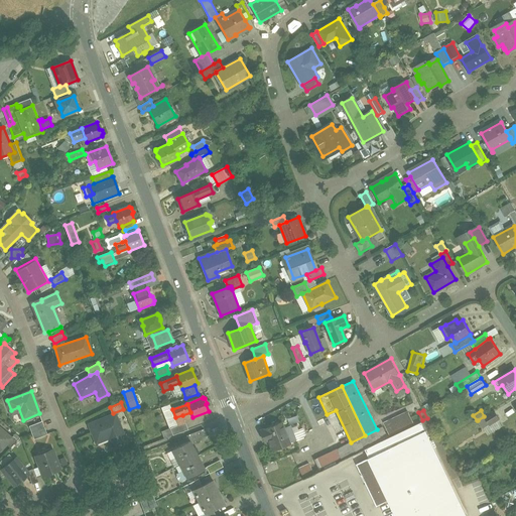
[(390,434),(414,423),(408,411),(384,422),(390,434)]
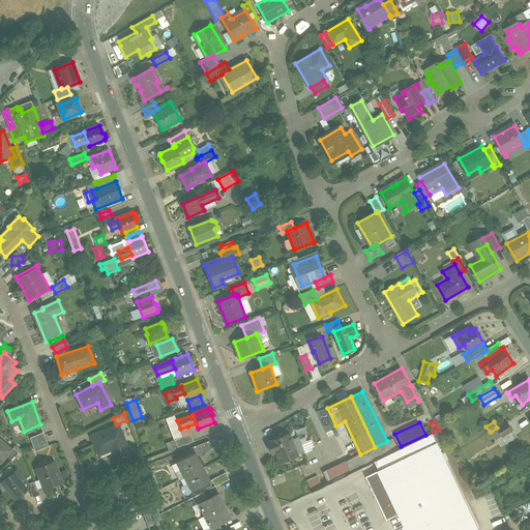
[(508,422),(498,429),(503,437),(512,431),(508,422)]
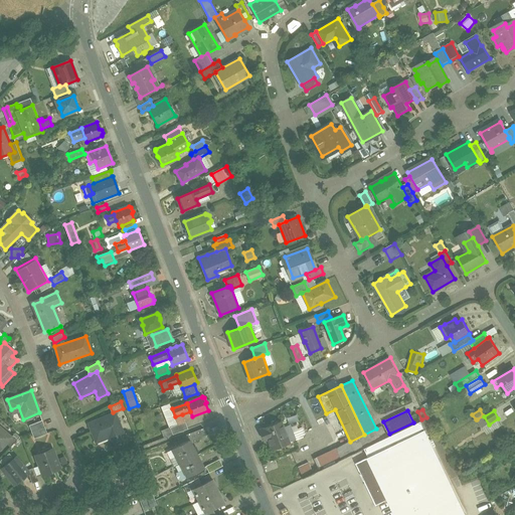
[(190,411),(182,414),(184,419),(192,416),(190,411)]
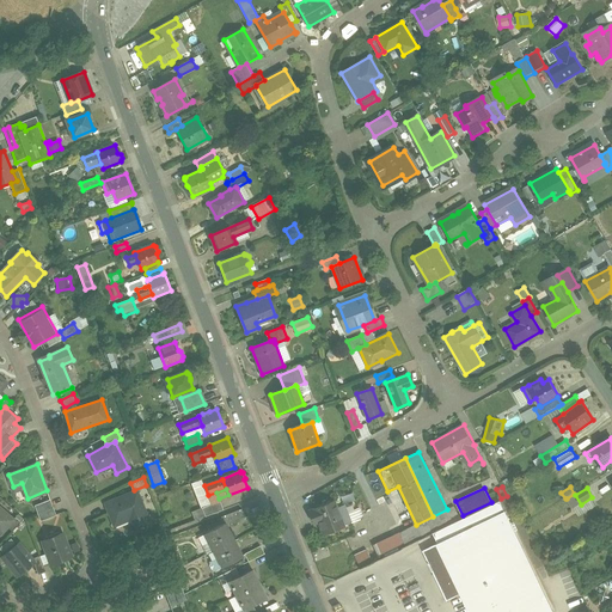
[(138,491),(108,503),(115,524),(129,518),(134,531),(141,528),(141,530),(145,528),(145,527),(150,525),(138,491)]
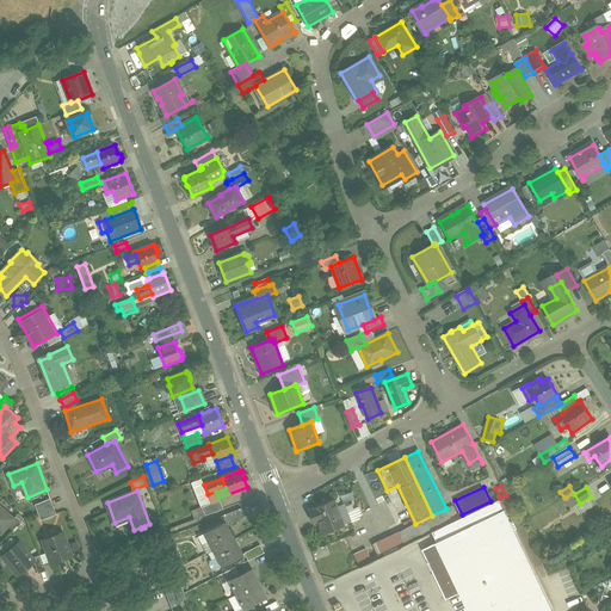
[(574,494),(573,493),(566,498),(572,508),(580,504),(574,494)]
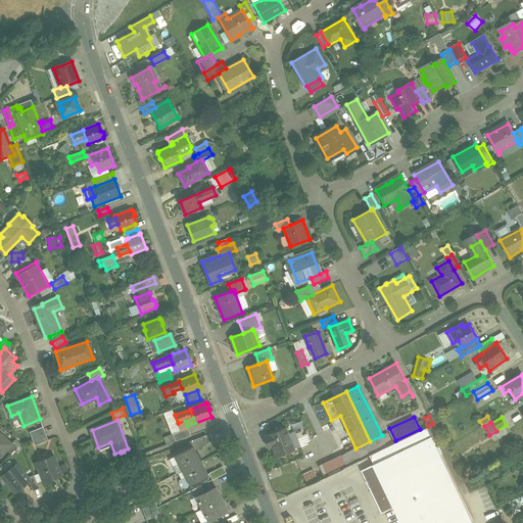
[(43,427),(30,432),(33,438),(46,433),(43,427)]
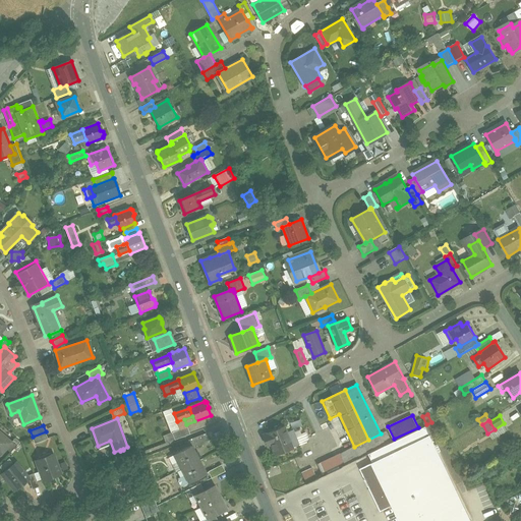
[(283,426),(267,432),(268,433),(263,436),(266,445),(270,443),(272,448),(273,448),(276,455),(292,449),(291,448),(298,445),(293,429),(286,432),(283,426)]
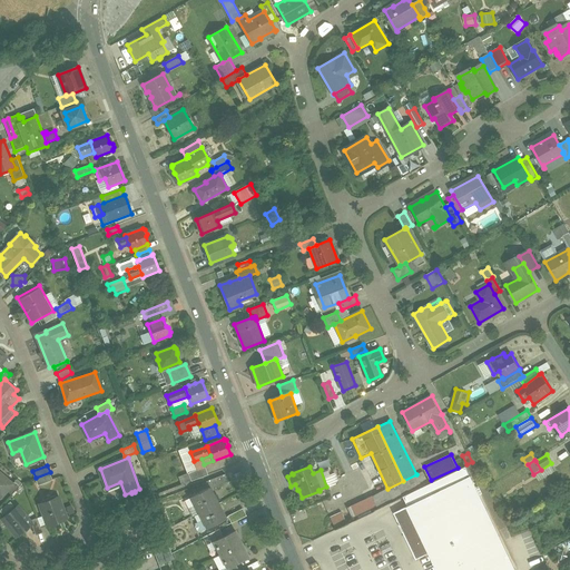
[(429,484),(404,497),(409,505),(394,512),(416,559),(430,553),(438,569),(513,569),(516,569),(501,540),(465,467),(429,484)]
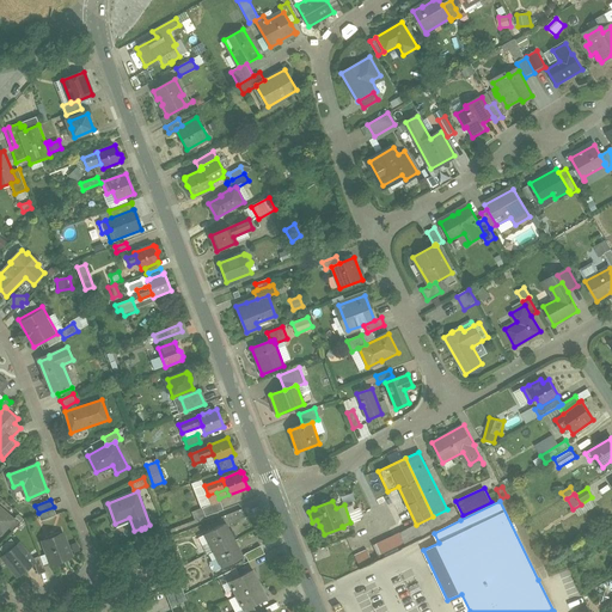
[(220,502),(203,508),(207,516),(224,509),(220,502)]
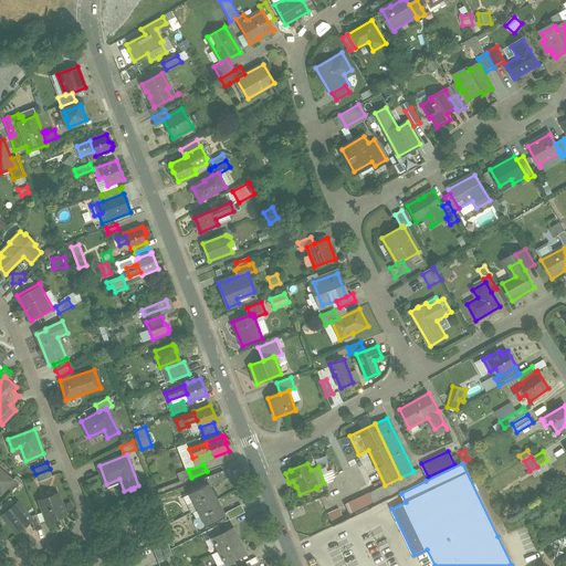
[(0,469),(0,488),(2,491),(1,493),(2,493),(8,486),(13,480),(0,469)]
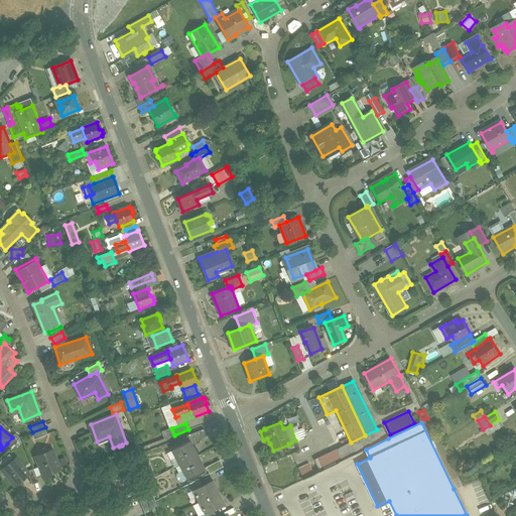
[(45,427),(32,432),(36,442),(46,438),(45,435),(47,434),(45,427)]
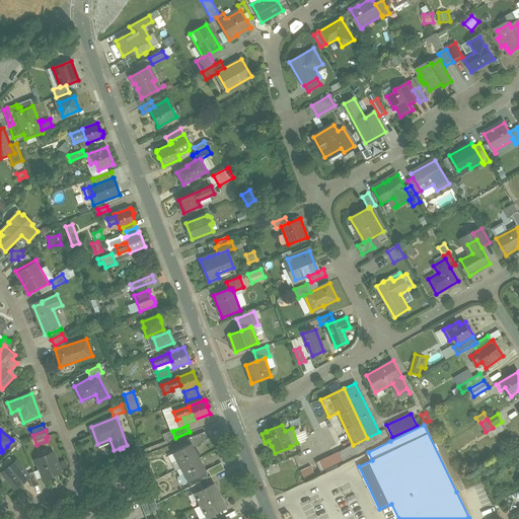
[(367,438),(353,445),(359,456),(368,452),(390,441),(384,430),(379,432),(367,438)]
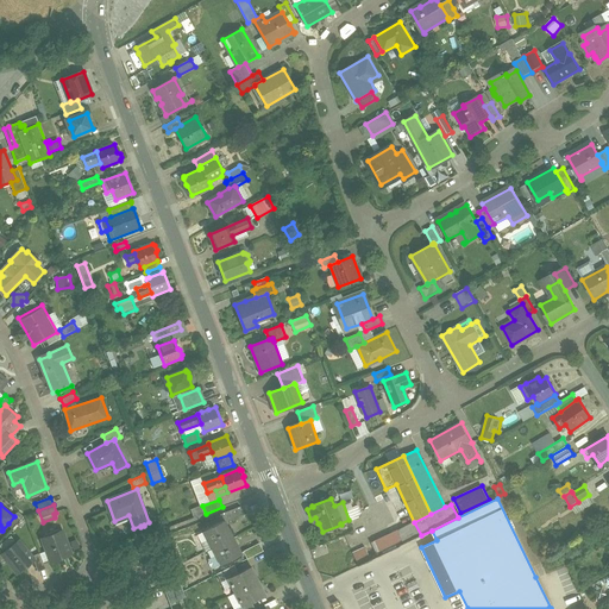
[(240,507),(225,513),(228,521),(244,513),(240,507)]
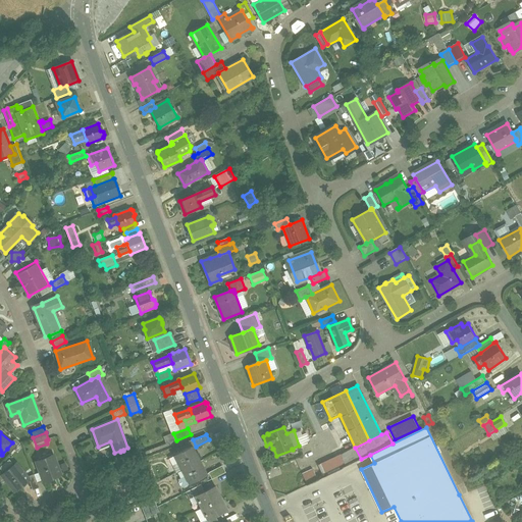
[(16,438),(12,442),(7,449),(11,453),(20,442),(16,438)]
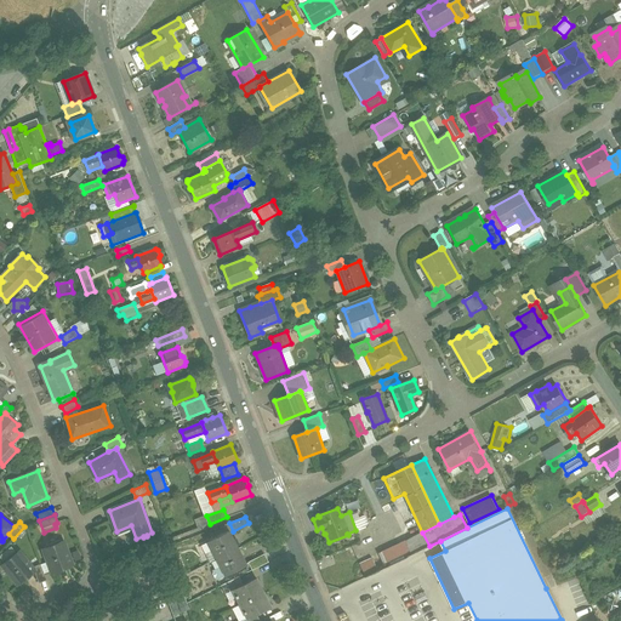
[(228,531),(209,541),(217,558),(237,548),(228,531)]
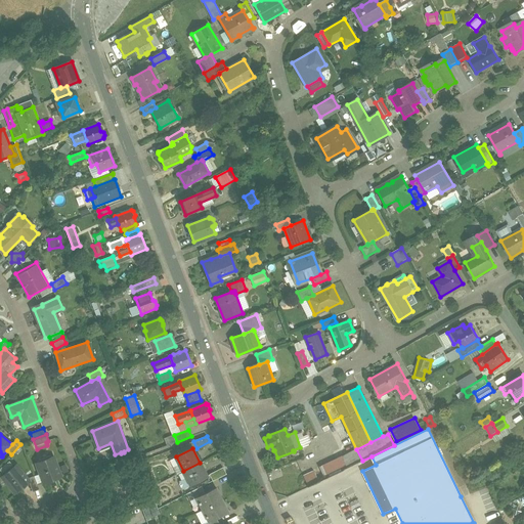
[(356,449),(342,455),(348,468),(362,461),(356,449)]
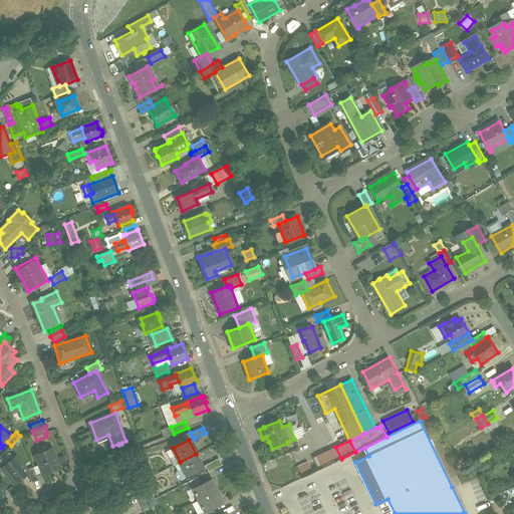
[(318,469),(341,459),(335,447),(313,458),(318,469)]
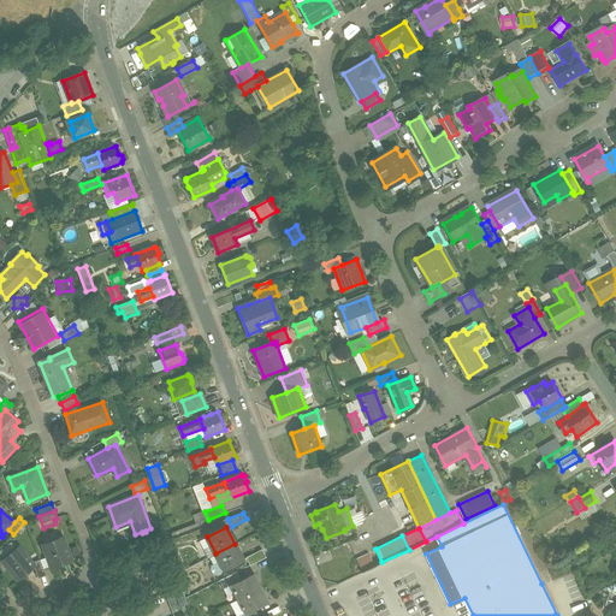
[(64,537),(42,545),(52,568),(73,560),(64,537)]
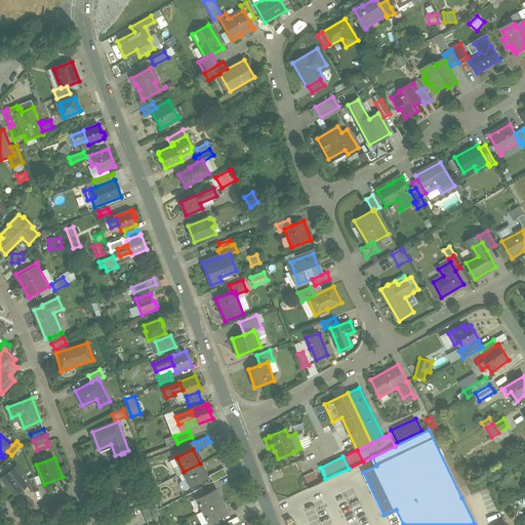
[(200,463),(184,472),(187,478),(190,477),(193,484),(190,485),(191,486),(207,477),(200,463)]
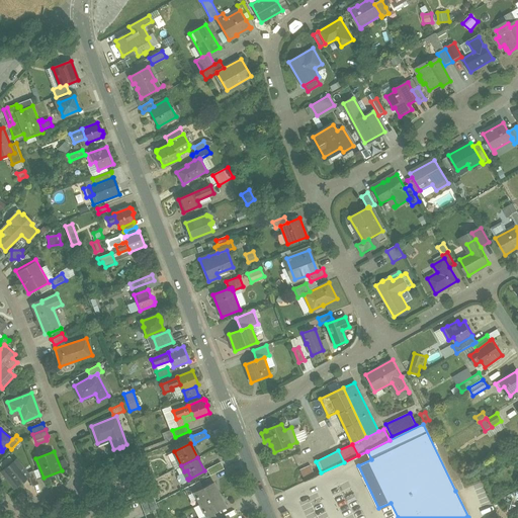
[(17,459),(2,471),(15,488),(29,477),(30,476),(27,472),(17,459)]
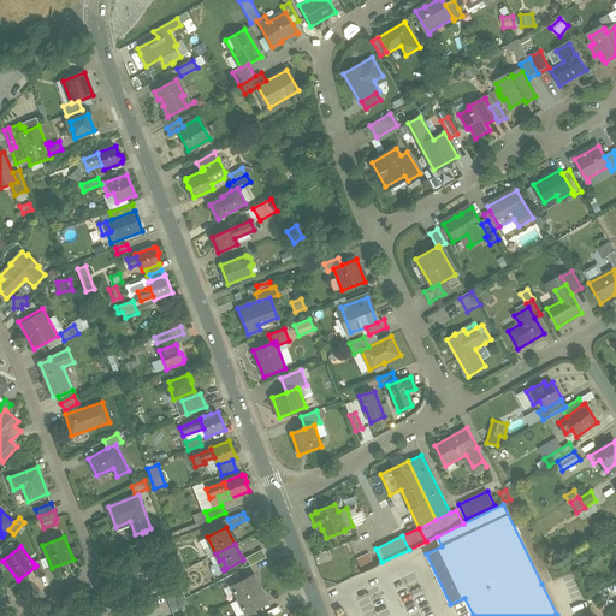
[(262,549),(246,557),(250,566),(266,557),(262,549)]
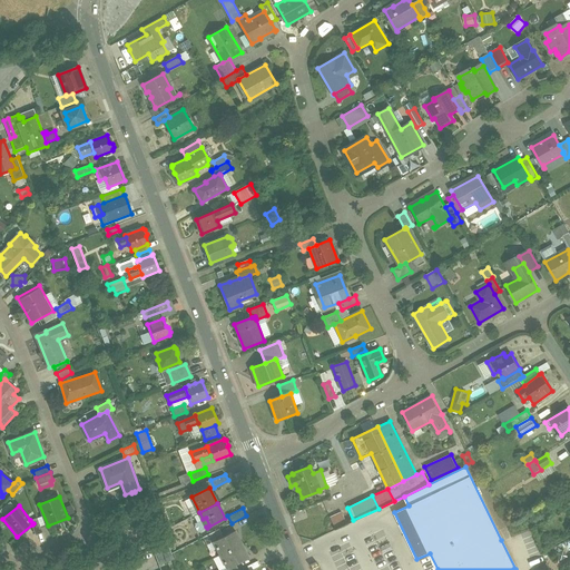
[(541,510),(530,517),(533,524),(546,518),(541,510)]
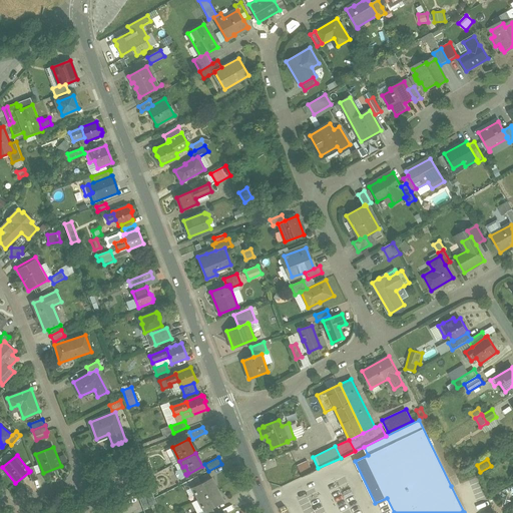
[(307,460),(297,465),(301,475),(312,470),(307,460)]
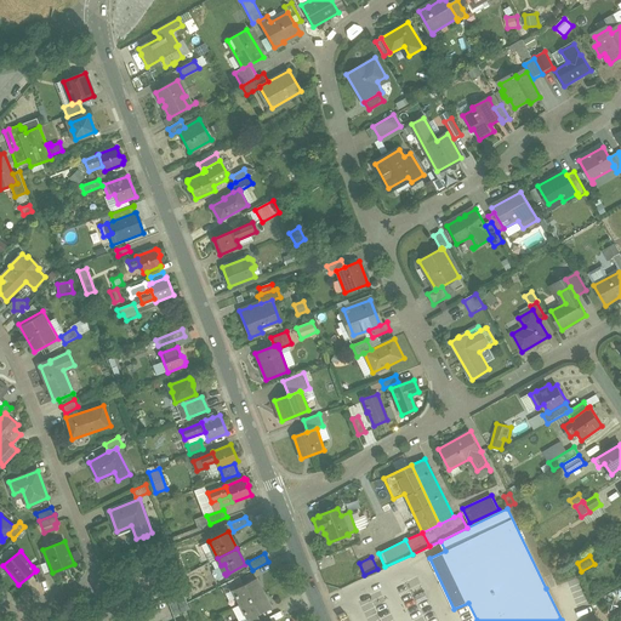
[(41,564),(33,567),(36,570),(35,571),(39,582),(47,580),(41,564)]
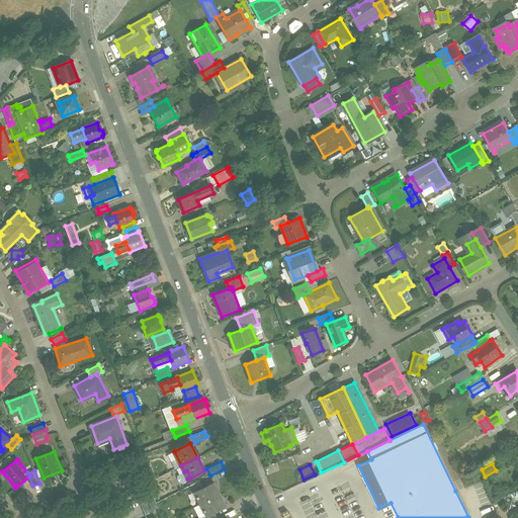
[(184,471),(177,476),(178,478),(177,479),(179,482),(180,482),(181,483),(188,480),(187,479),(190,478),(187,470),(184,471)]
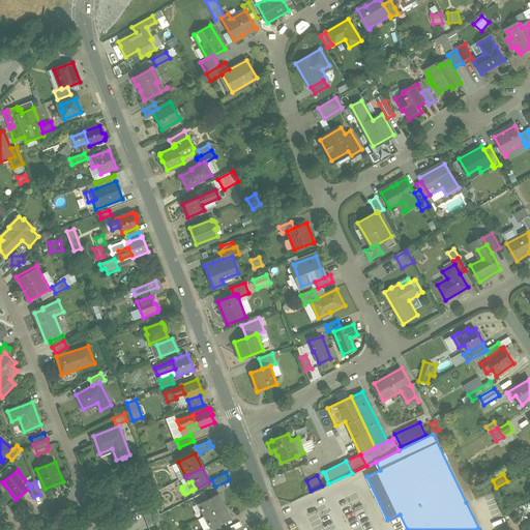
[(204,492),(188,500),(192,507),(199,503),(207,499),(204,492)]
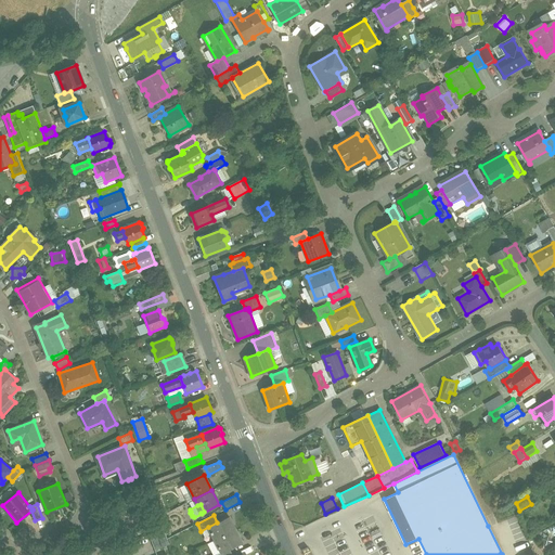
[(217,523),(208,527),(215,540),(236,529),(230,516),(217,523)]
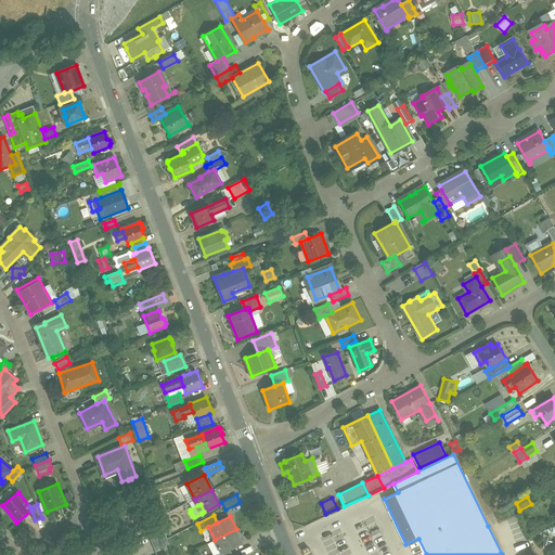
[(164,529),(150,534),(155,550),(169,544),(164,529)]
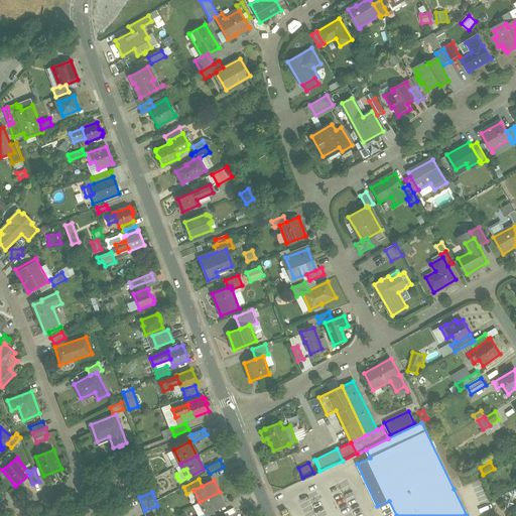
[(220,492),(200,502),(206,514),(214,510),(225,504),(220,492)]
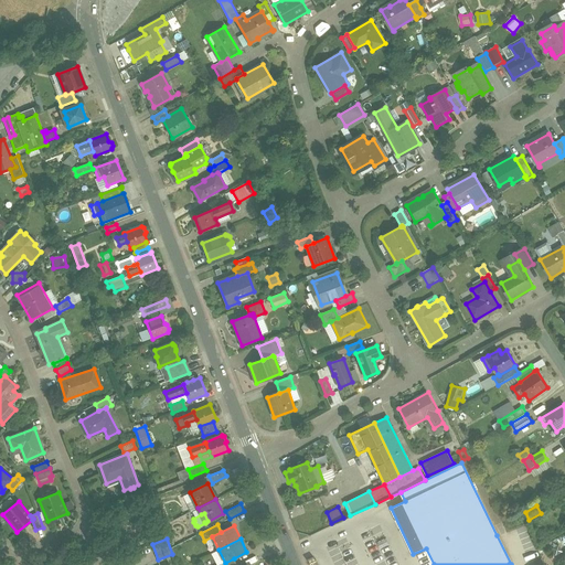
[(219,550),(212,553),(217,564),(220,564),(225,563),(219,550)]
